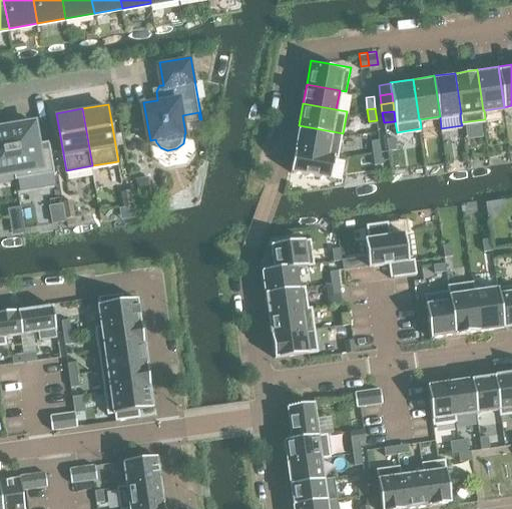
[(35,119),(7,124),(15,170),(14,170),(15,176),(54,169),(50,144),(39,145),(35,119)]
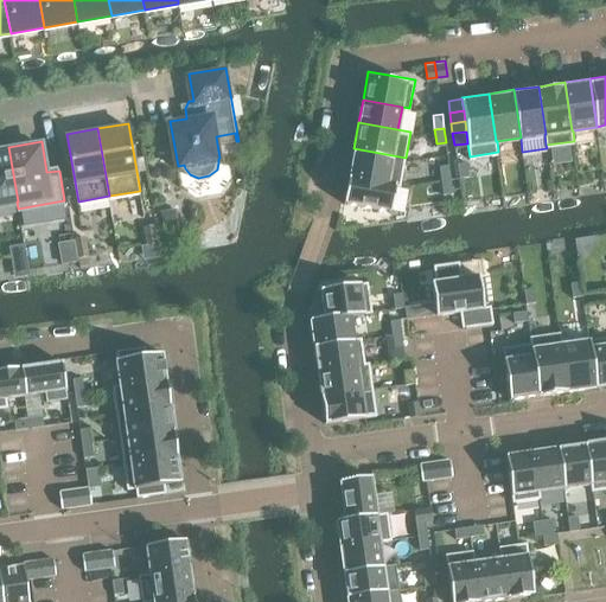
[(0,204),(17,202),(18,202),(8,147),(0,148),(0,204)]
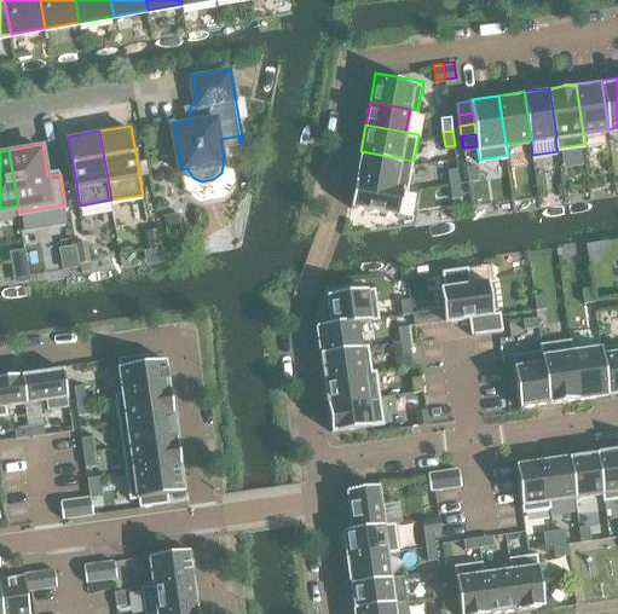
[(361,151),(356,179),(404,187),(409,189),(414,161),(361,151)]
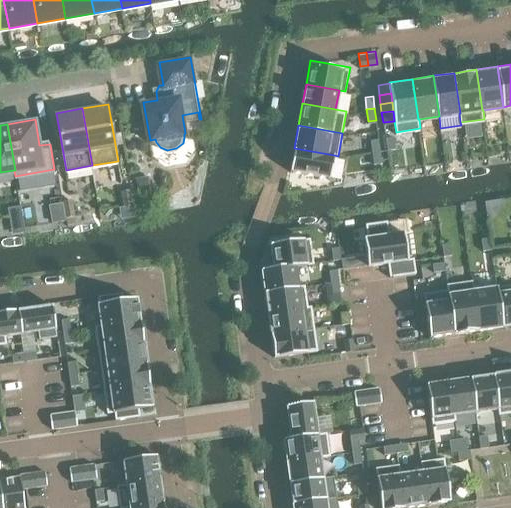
[(386,135),(387,147),(396,146),(394,134),(386,135)]
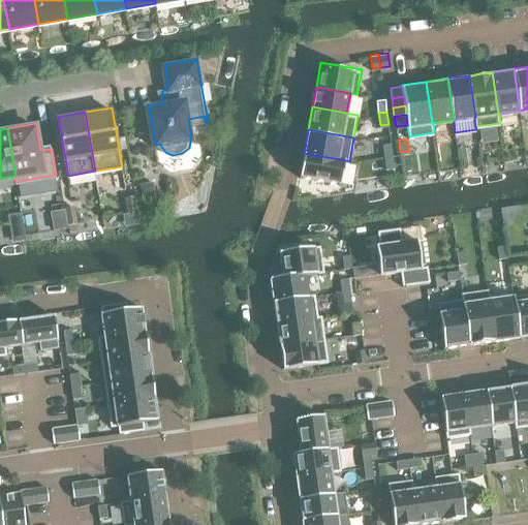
[(382,143),(384,155),(393,153),(392,141),(382,143)]
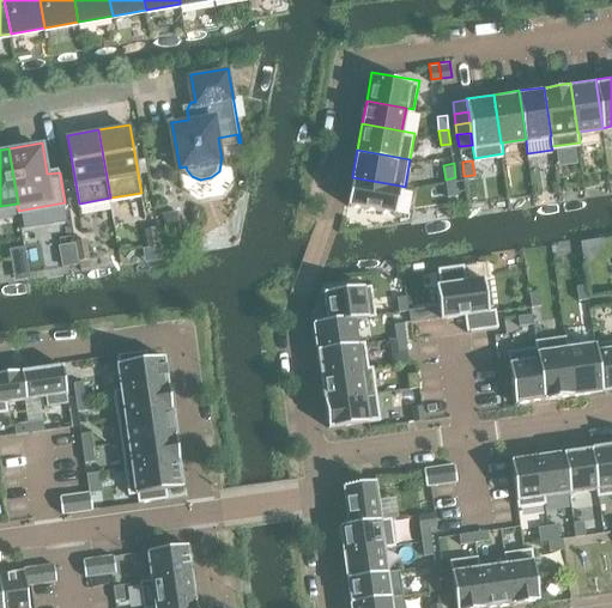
[(395,211),(400,186),(352,177),(347,202),(395,211)]
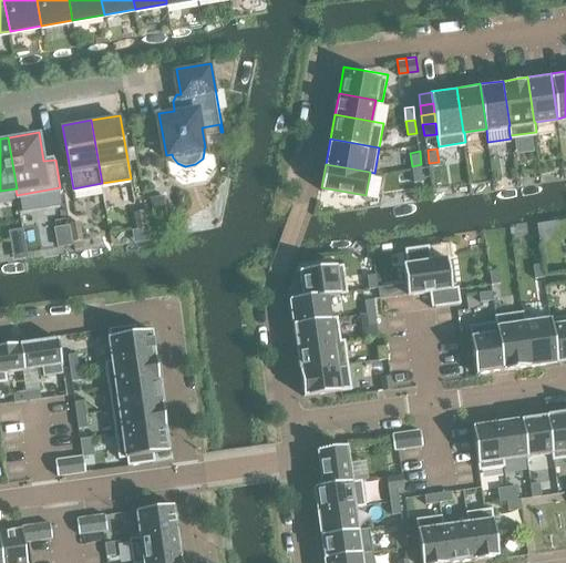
[(423,178),(421,164),(412,166),(414,180),(423,178)]
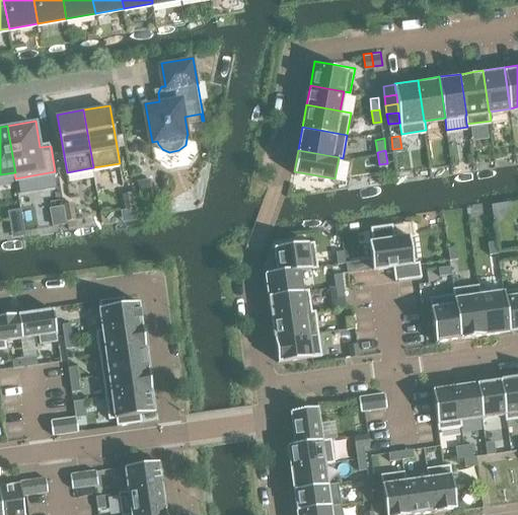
[(133,189),(124,190),(127,206),(136,204),(133,189)]
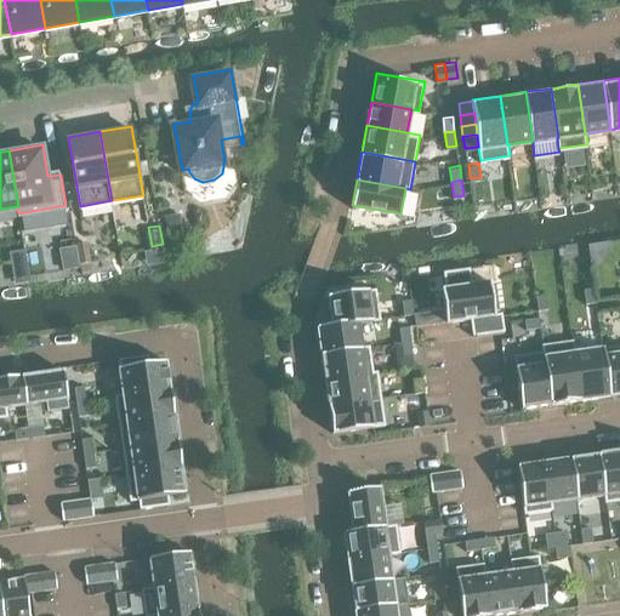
[(180,229),(168,232),(169,245),(186,243),(185,234),(180,229)]
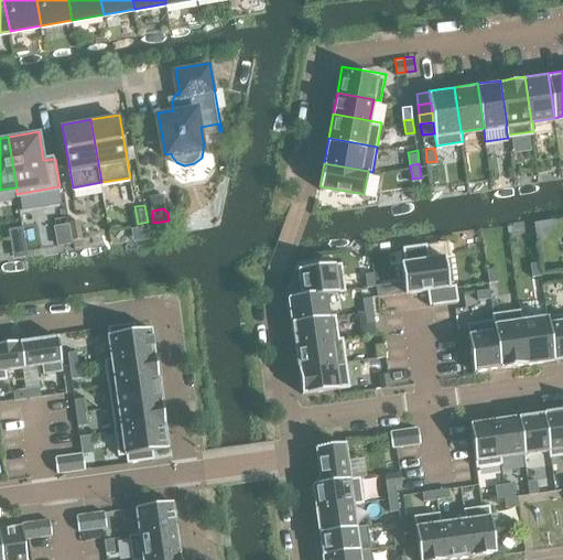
[(83,234),(79,216),(68,218),(69,221),(72,236),(83,234)]
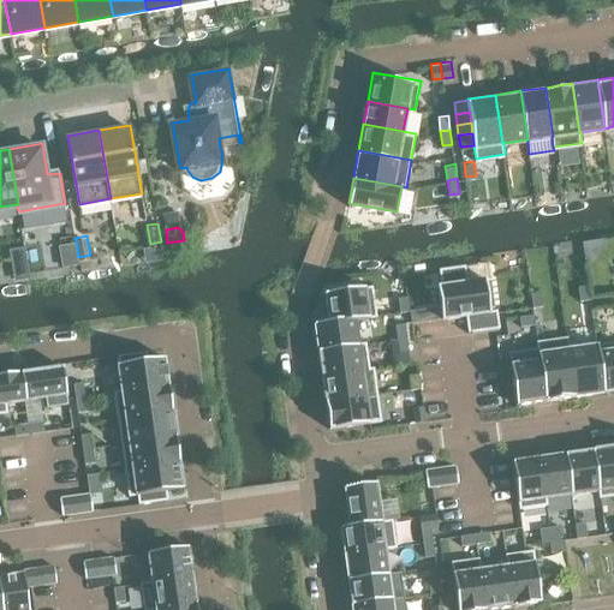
[(76,240),(59,243),(63,263),(79,261),(78,257),(76,240)]
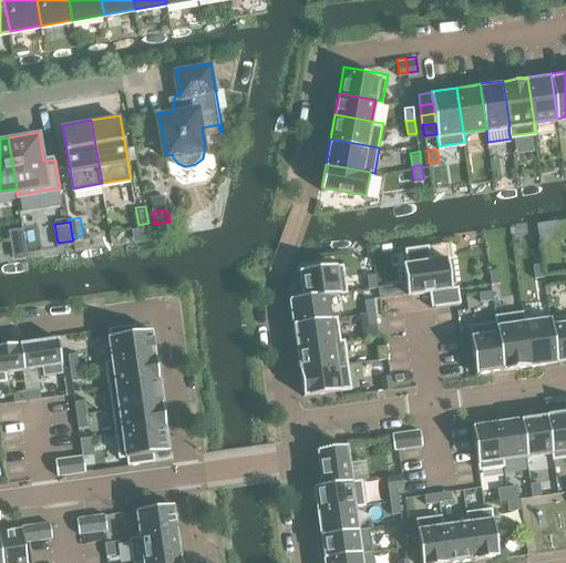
[(23,225),(10,227),(12,238),(26,236),(23,225)]
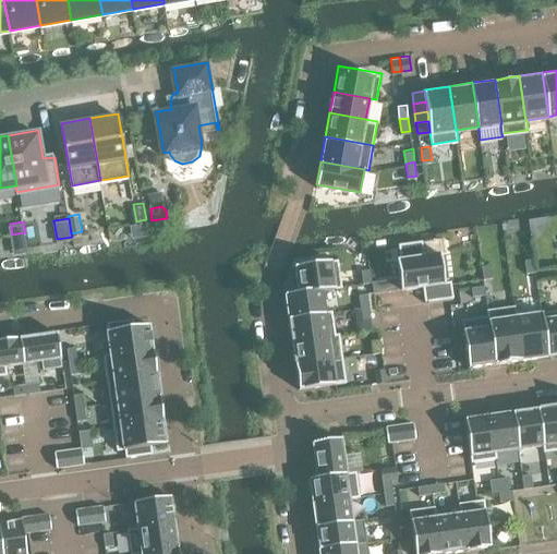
[(399,255),(403,286),(424,282),(447,279),(443,250),(427,252),(425,237),(401,240),(403,255),(399,255)]
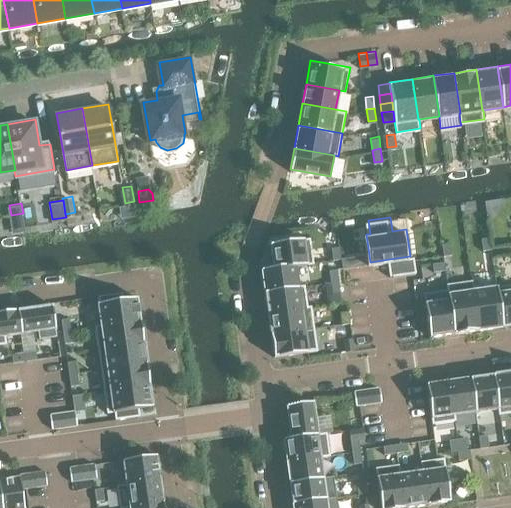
[(274,266),(296,263),(314,261),(310,236),(270,241),(274,265),(274,266)]
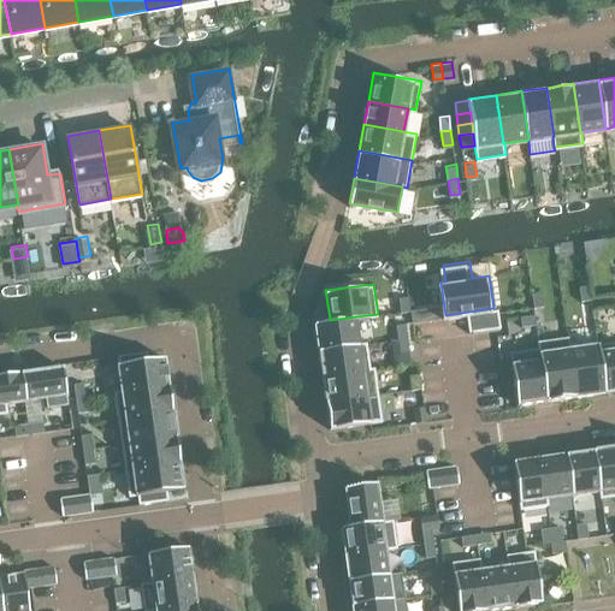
[(579,286),(581,300),(592,297),(590,285),(579,286)]
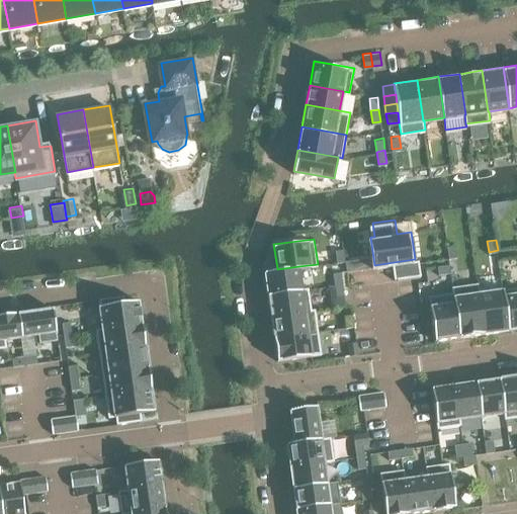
[(447,246),(449,257),(458,256),(456,245),(447,246)]
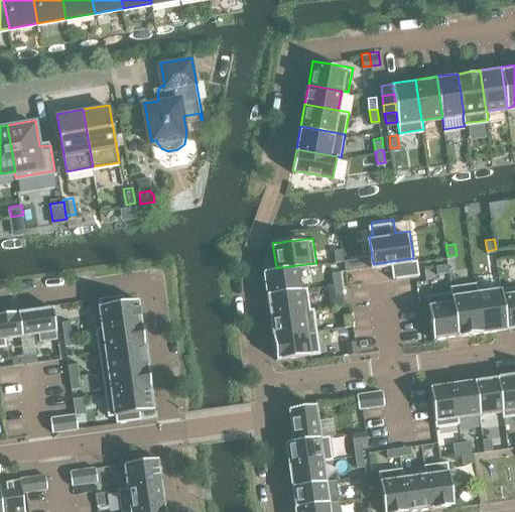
[(344,258),(342,246),(334,248),(336,260),(344,258)]
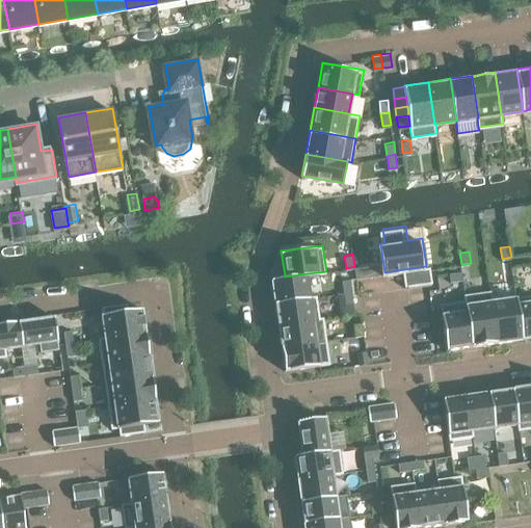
[(381,262),(355,266),(356,276),(382,273),(381,262)]
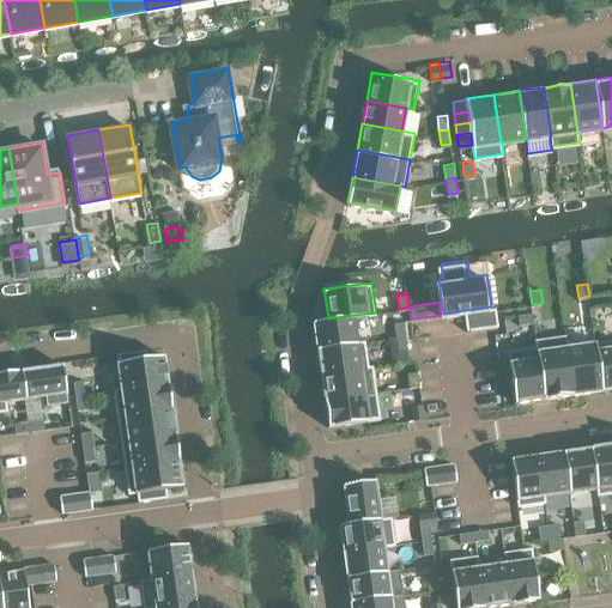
[(491,306),(466,310),(468,328),(502,323),(498,305),(491,306)]
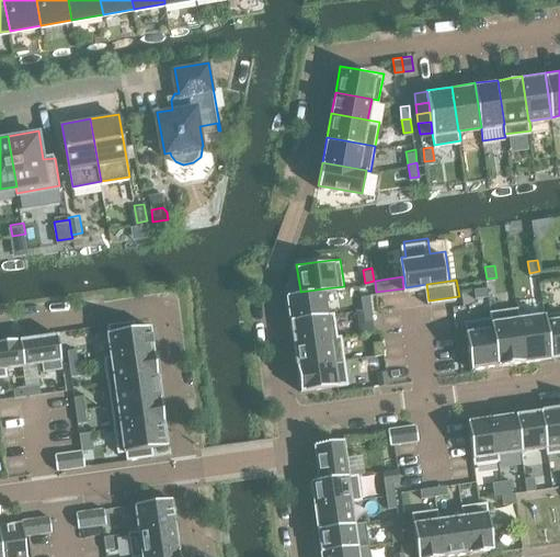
[(488,285),(477,287),(476,287),(477,297),(489,295),(488,285)]
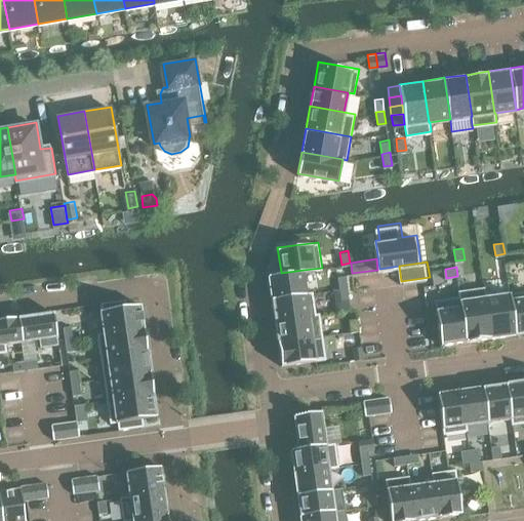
[(304,270),(281,273),(281,272),(269,274),(272,296),(307,291),(307,290),(304,270)]
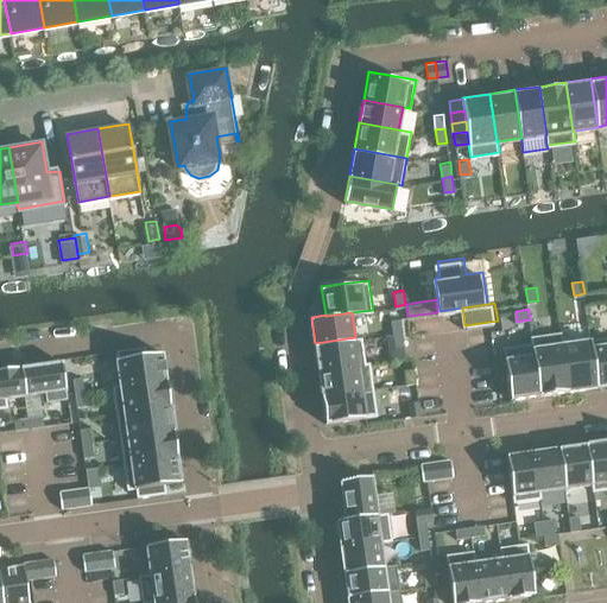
[(391,319),(393,332),(404,331),(402,318),(391,319)]
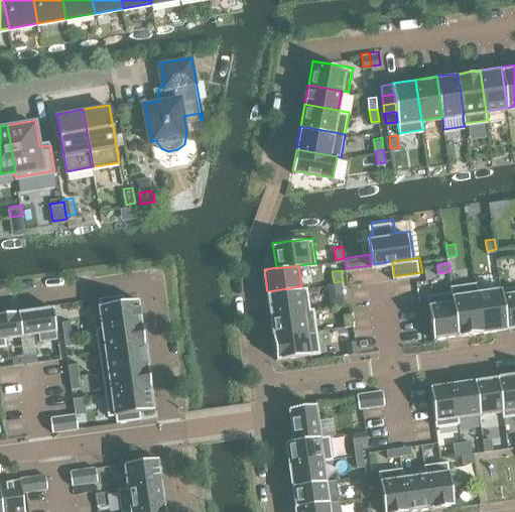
[(453,299),(454,299),(459,334),(483,331),(477,290),(478,290),(477,280),(451,283),(453,299)]
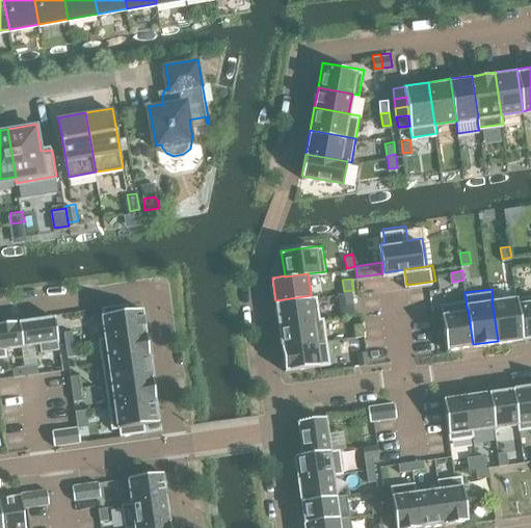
[(354,300),(353,290),(344,291),(345,302),(354,300)]
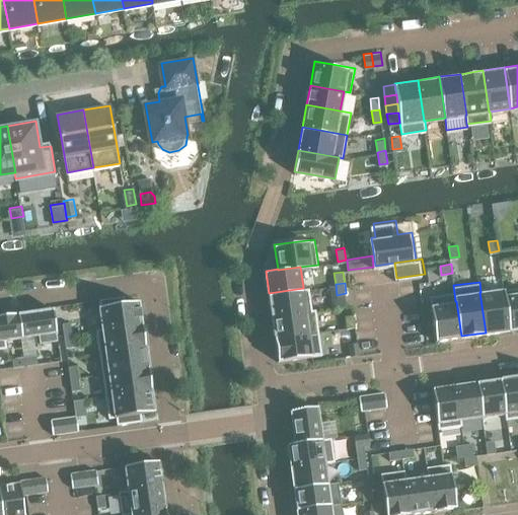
[(272,315),(312,309),(312,308),(309,286),(303,287),(303,288),(269,293),(272,315)]
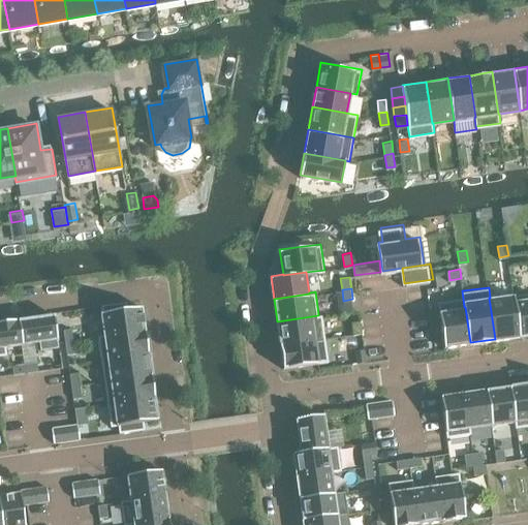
[(527,291),(514,295),(519,335),(527,333),(527,291)]
